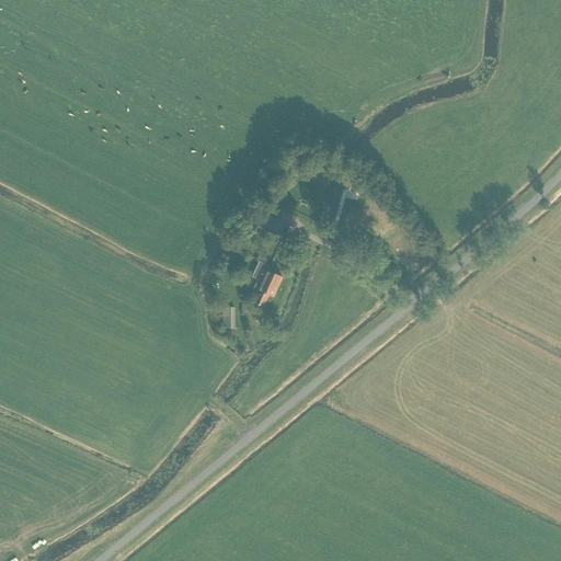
[(311,173),(313,167),(306,162),(302,170),(311,173)]
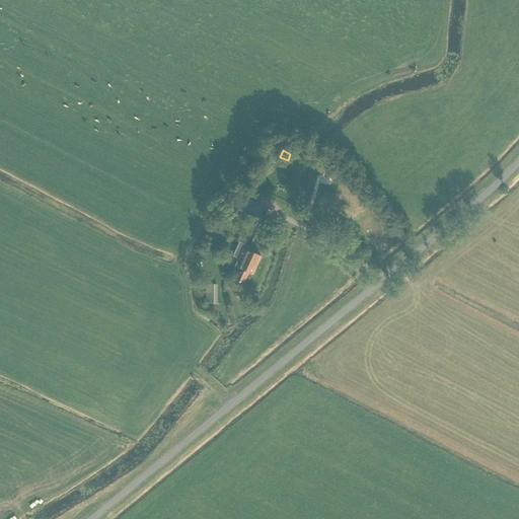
[(328,176),(331,169),(321,164),(317,173),(323,176),(324,174),(328,176)]
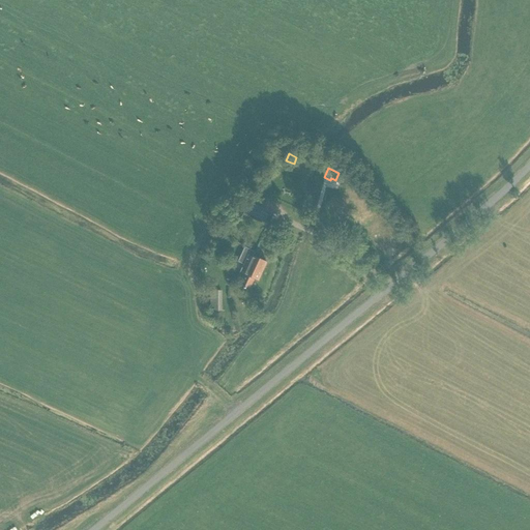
[(226,229),(231,219),(222,214),(216,224),(226,229)]
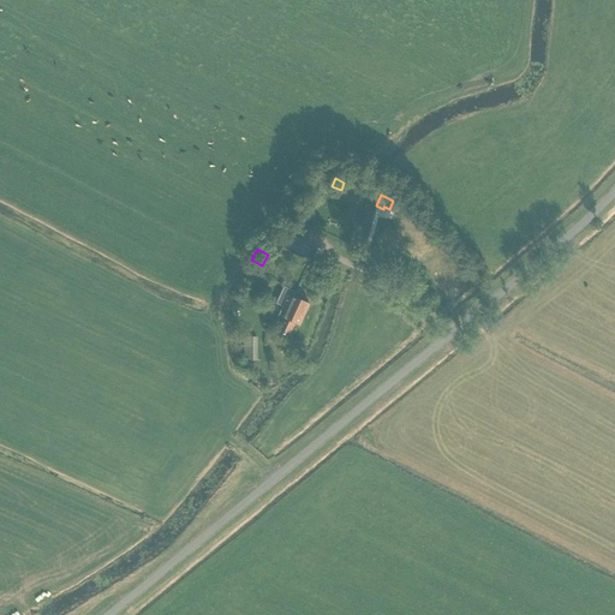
[(287,294),(276,318),(281,321),(278,329),(288,335),(294,323),(299,324),(309,303),(293,296),(292,294),(291,297),(287,294)]
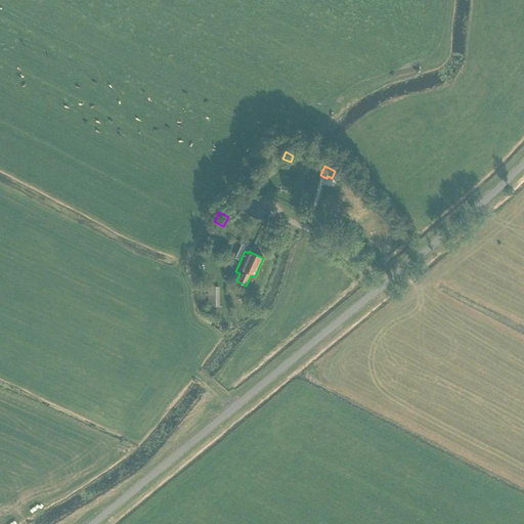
[(219,307),(219,287),(212,287),(212,288),(211,288),(211,306),(212,306),(212,307),(219,307)]
